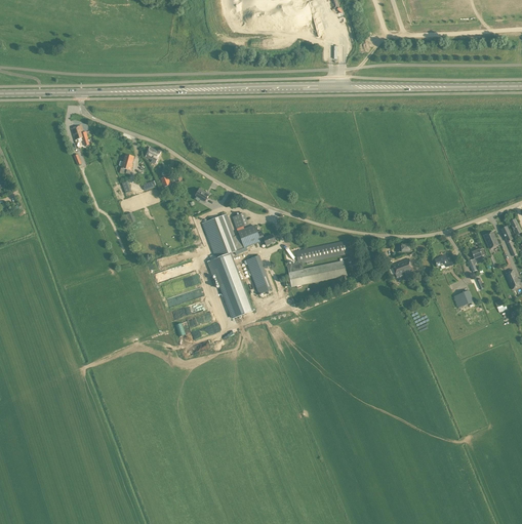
[(72,139),(81,136),(77,124),(68,128),(72,139)]
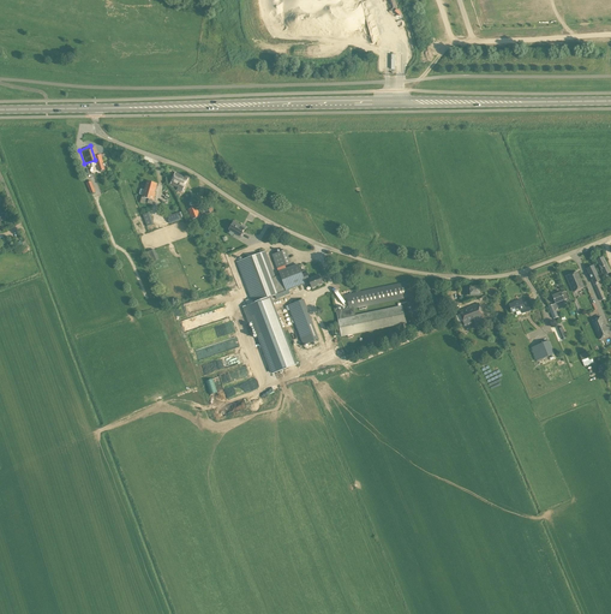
[(179,189),(185,177),(172,171),(166,184),(174,186),(173,189),(178,191),(179,189)]
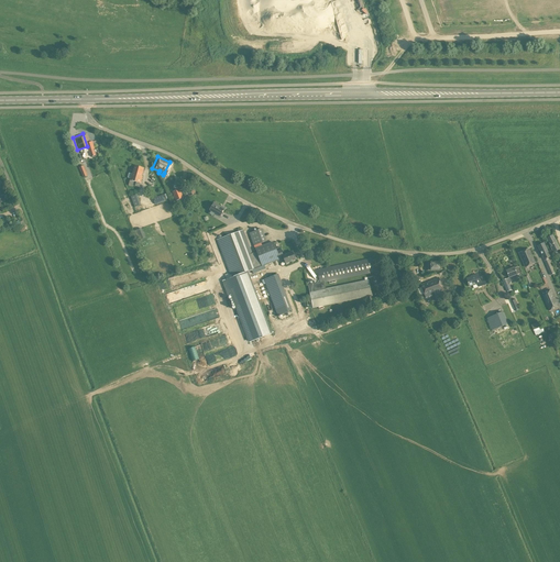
[(141,167),(131,165),(129,172),(127,171),(125,172),(124,176),(125,177),(127,177),(127,179),(138,183),(139,176),(141,167)]
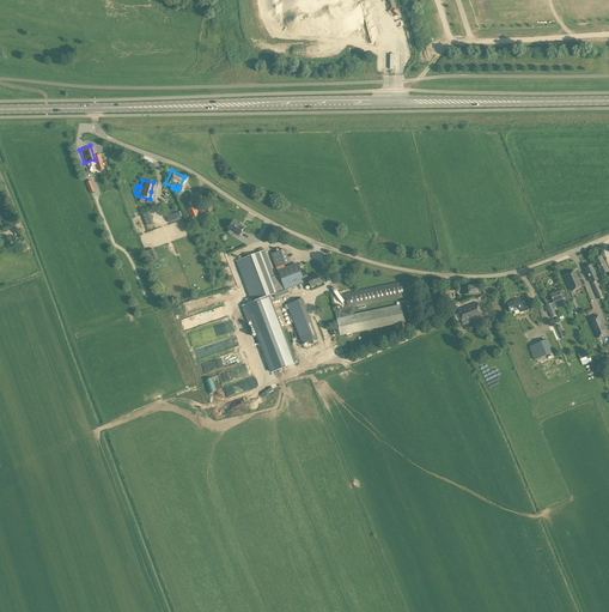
[(192,205),(184,207),(188,218),(188,217),(190,222),(196,219),(195,214),(196,214),(192,205)]
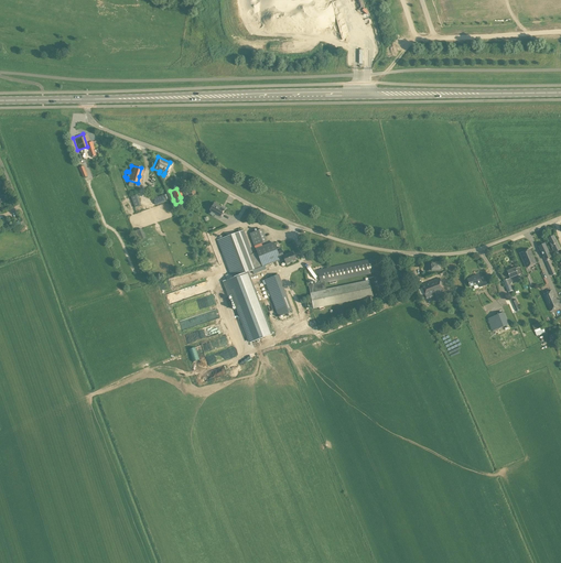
[(152,204),(162,201),(161,196),(163,195),(162,193),(160,194),(160,192),(150,195),(152,204)]
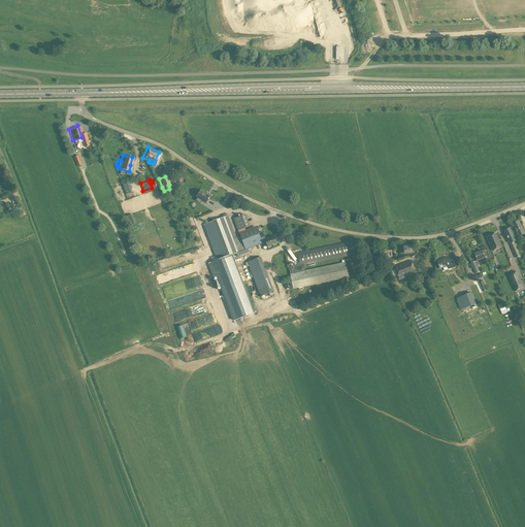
[(203,202),(207,195),(197,190),(193,197),(203,202)]
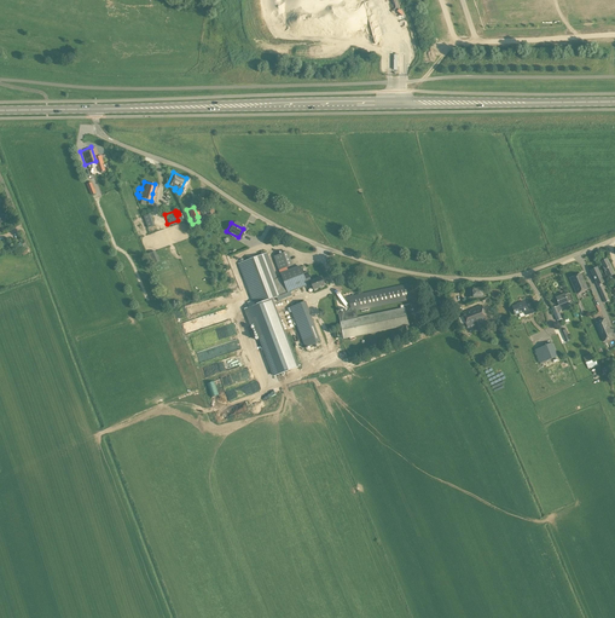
[(156,260),(152,249),(144,253),(149,264),(156,260)]
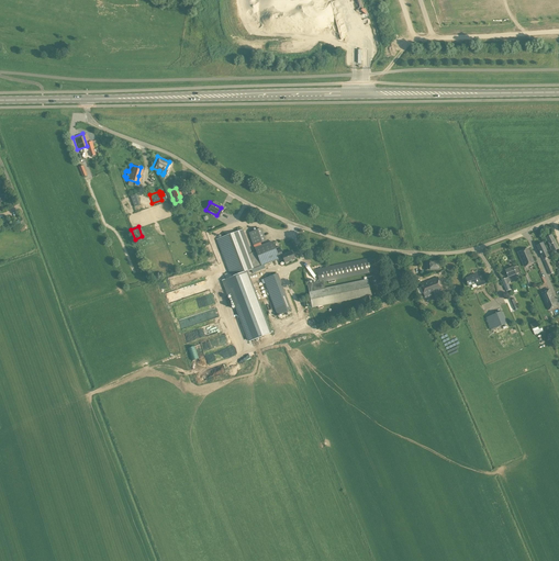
[(250,257),(239,228),(213,238),(227,277),(245,270),(248,269),(249,272),(253,271),(261,267),(260,265),(275,259),(280,257),(282,262),(291,259),(288,250),(279,254),(276,246),(272,248),(270,242),(257,246),(256,243),(261,240),(257,227),(246,232),(252,248),(255,256),(250,257)]
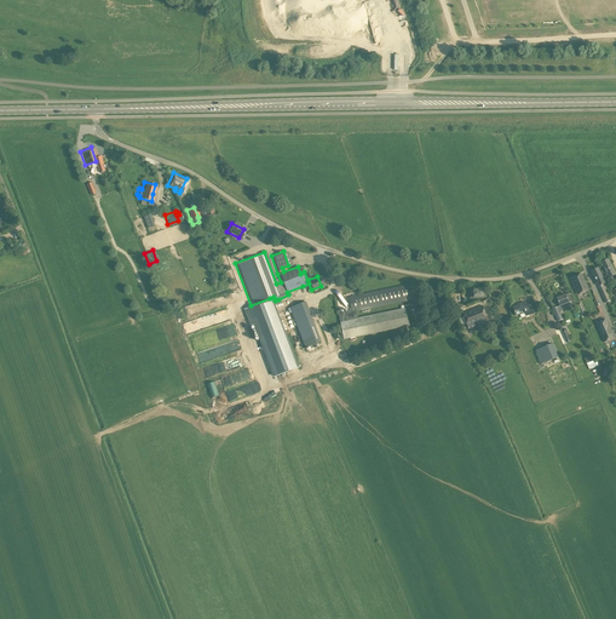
[(605,278),(611,274),(604,258),(598,262),(605,278)]
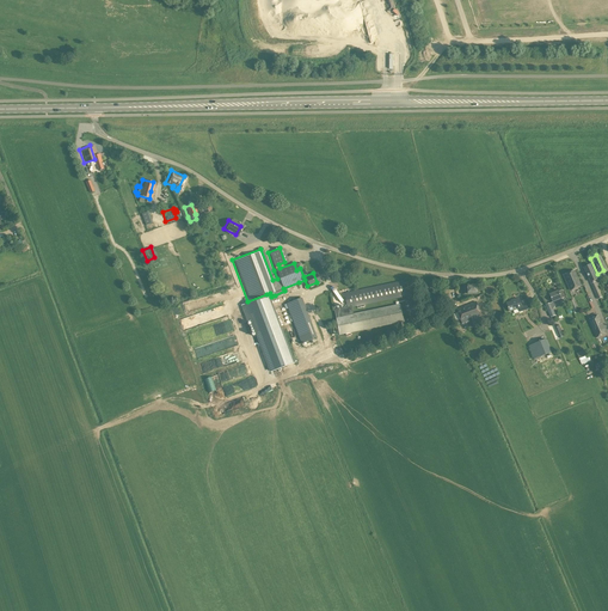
[(587,263),(581,267),(587,281),(594,279),(587,263)]
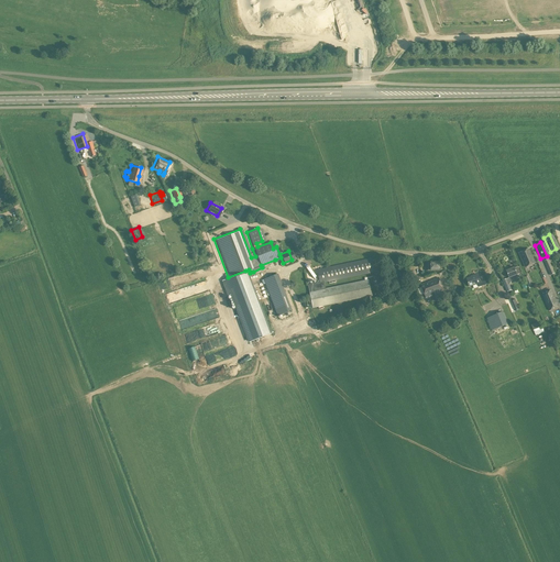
[(522,266),(531,262),(526,248),(516,252),(522,266)]
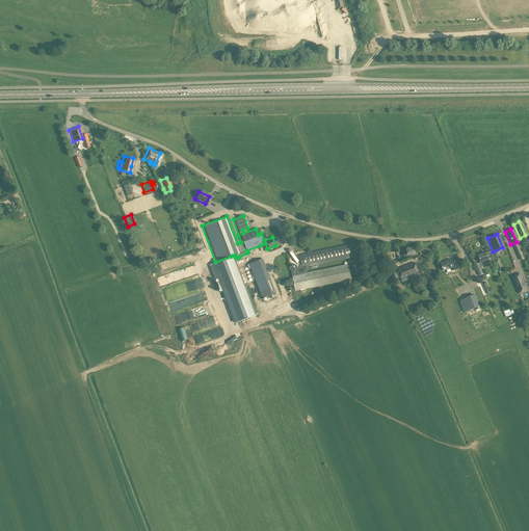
[(296,254),(294,255),(295,258),(297,257),(297,258),(299,266),(302,265),(350,255),(347,243),(303,253),(296,254)]
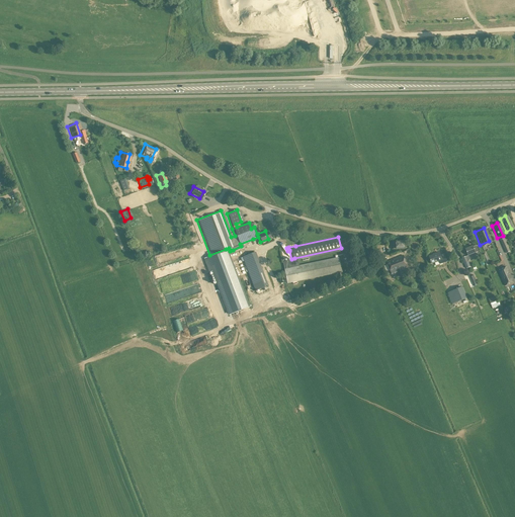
[(502,249),(503,252),(505,251),(507,251),(503,242),(501,238),(497,239),(502,249)]
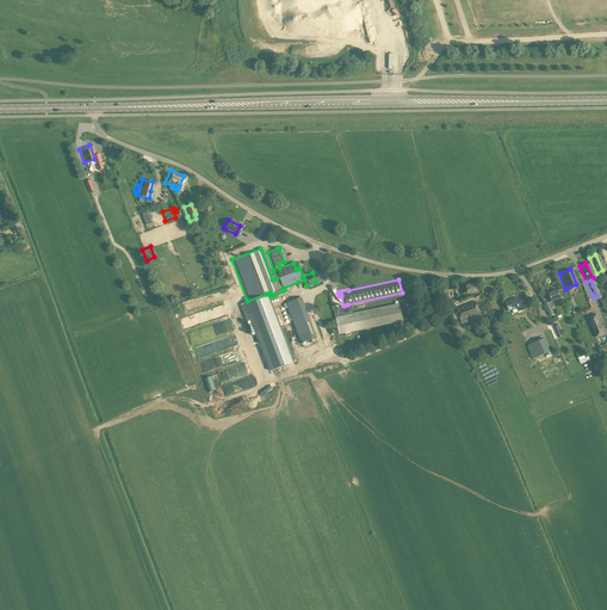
[(545,293),(547,301),(549,301),(551,305),(555,303),(553,299),(561,296),(558,288),(555,290),(555,289),(545,293)]
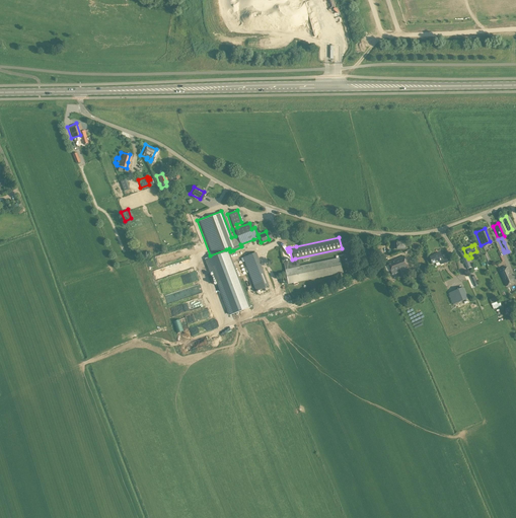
[(210,255),(202,259),(210,280),(212,279),(226,314),(247,306),(226,249),(210,255)]
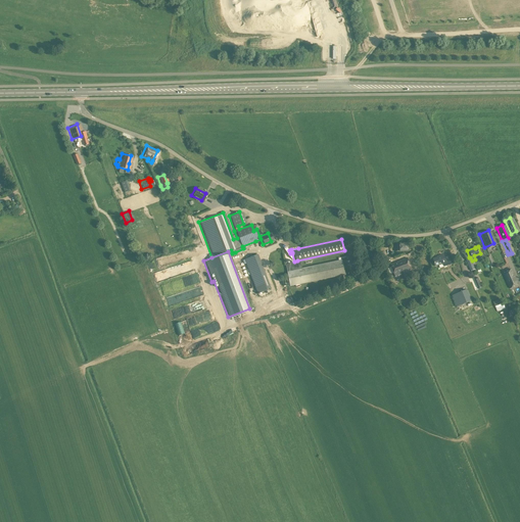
[(268,287),(255,253),(242,258),(249,278),(254,292),(268,287)]
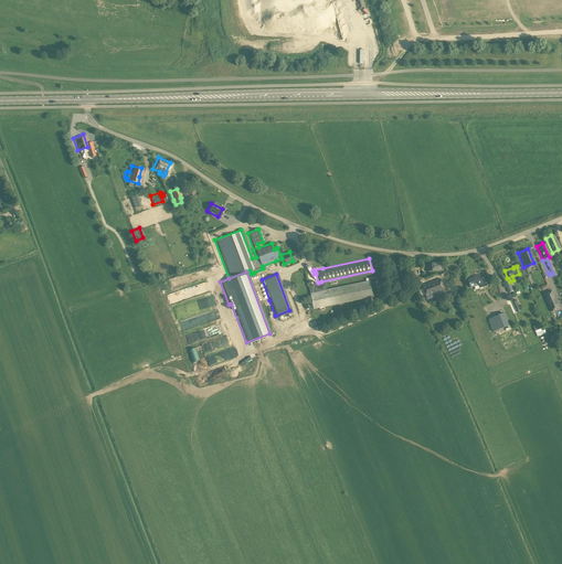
[(479,286),(484,285),(483,279),(478,280),(476,275),(472,276),(472,277),(465,279),(467,287),(478,284),(479,286)]
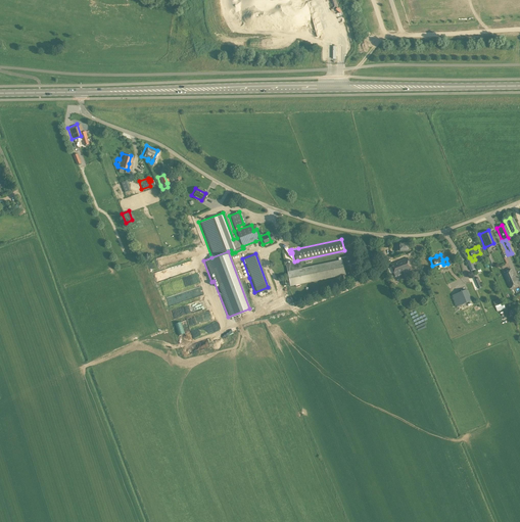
[(391,276),(397,274),(399,279),(411,275),(409,271),(404,257),(387,264),(391,276)]
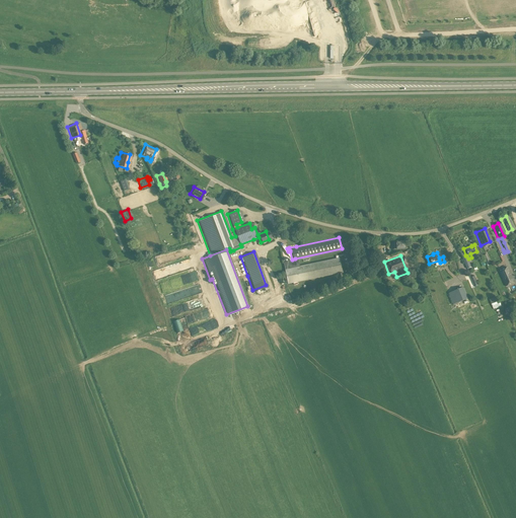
[(284,278),(285,283),(340,271),(339,267),(337,256),(296,266),(295,259),(292,260),(281,263),(284,278)]
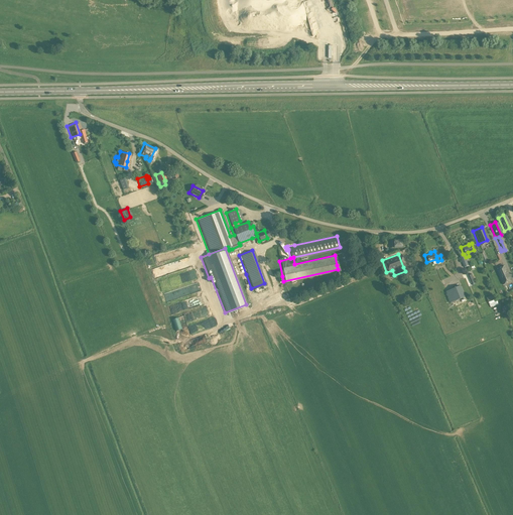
[(493,268),(500,284),(509,280),(502,265),(493,268)]
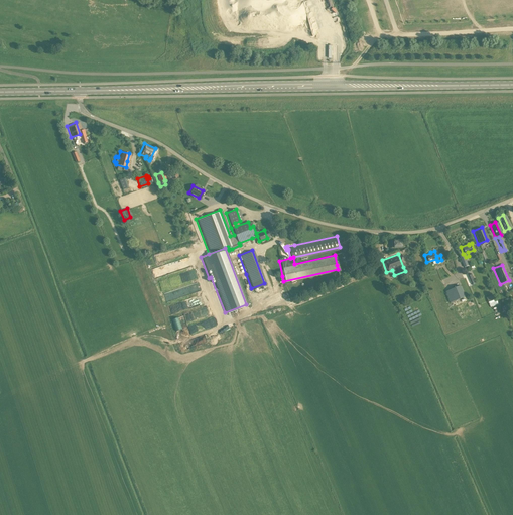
[(472,281),(469,273),(466,274),(470,284),(475,282),(474,280),(472,281)]
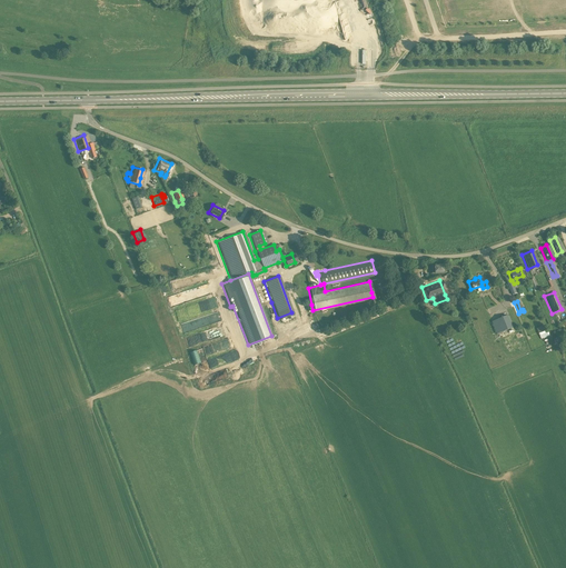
[(494,334),(499,330),(500,334),(505,331),(504,329),(509,327),(505,315),(488,320),(494,334)]
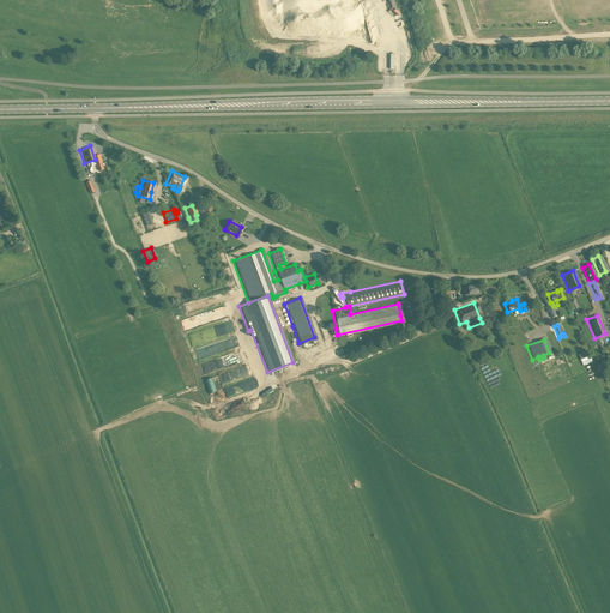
[(205,352),(203,344),(193,348),(197,358),(204,355),(203,353),(205,352)]
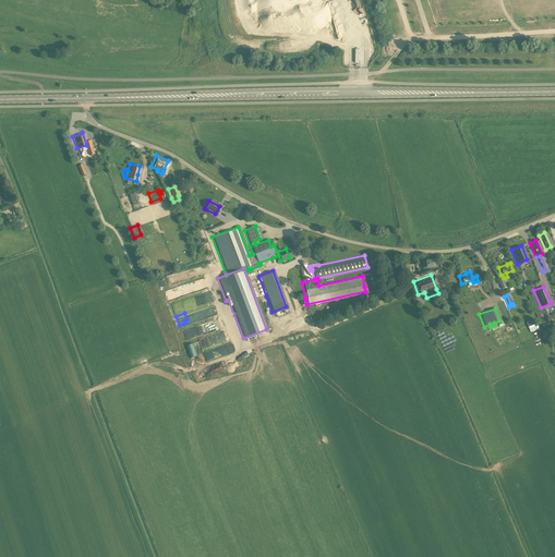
[(531,319),(523,323),(528,333),(533,330),(535,329),(534,329),(537,328),(535,324),(533,325),(531,319)]
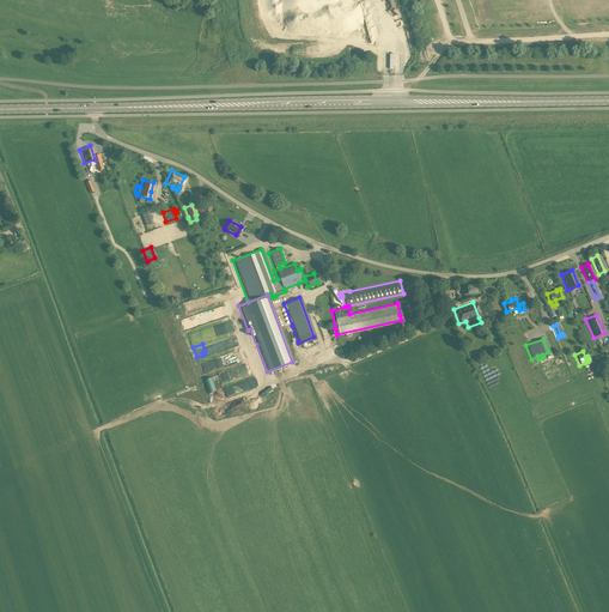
[(209,376),(202,379),(206,393),(213,391),(209,376)]
